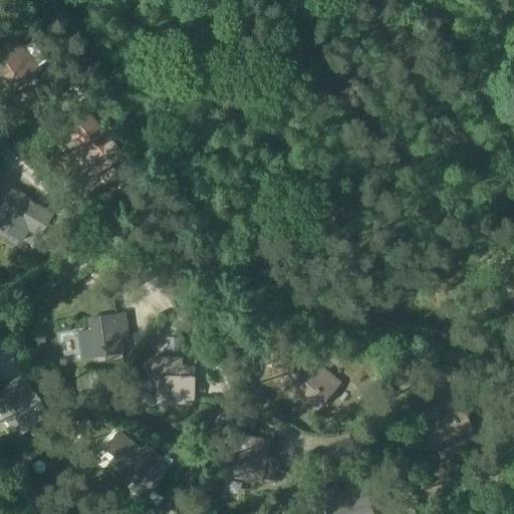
[(17,41),(0,52),(0,88),(4,94),(37,69),(17,41)]
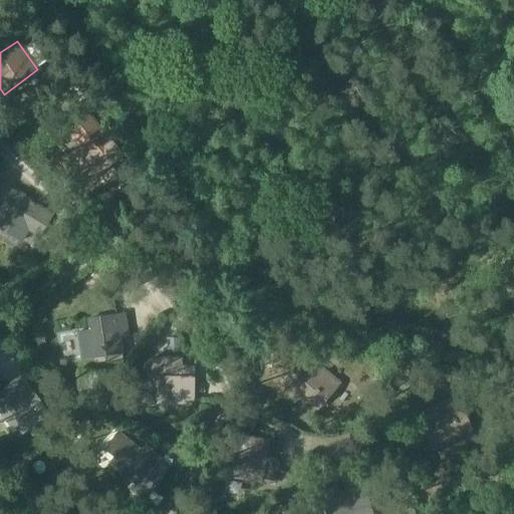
[(88,116),(68,135),(82,151),(74,159),(86,172),(93,166),(100,175),(122,155),(106,137),(106,136),(105,137),(88,116)]
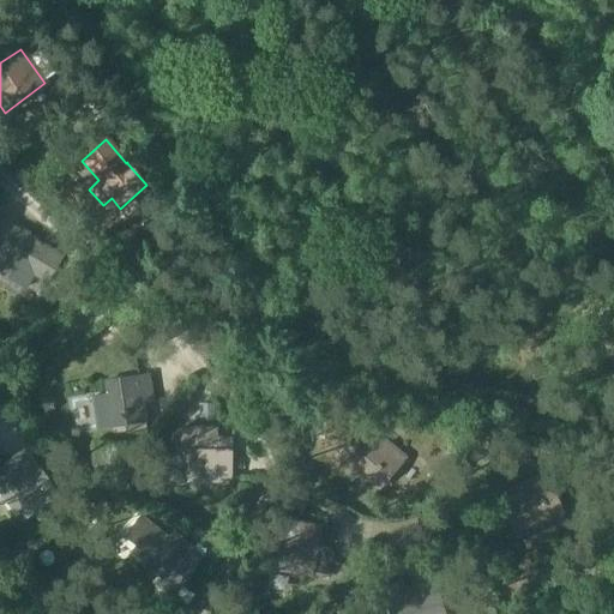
[(17,227),(0,251),(0,274),(26,290),(35,276),(47,282),(65,256),(17,227)]
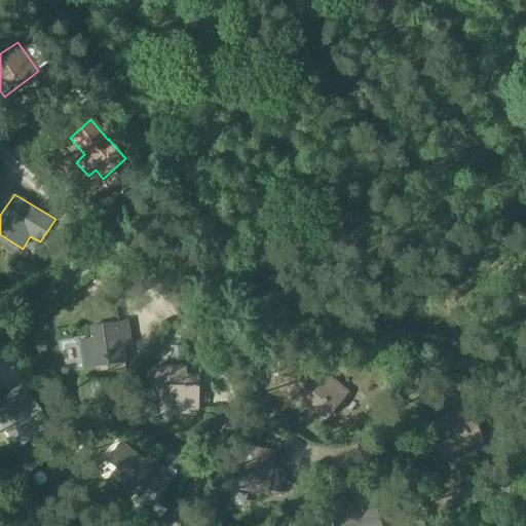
[(91,338),(80,339),(85,367),(125,361),(123,345),(132,344),(127,321),(90,327),(91,338)]
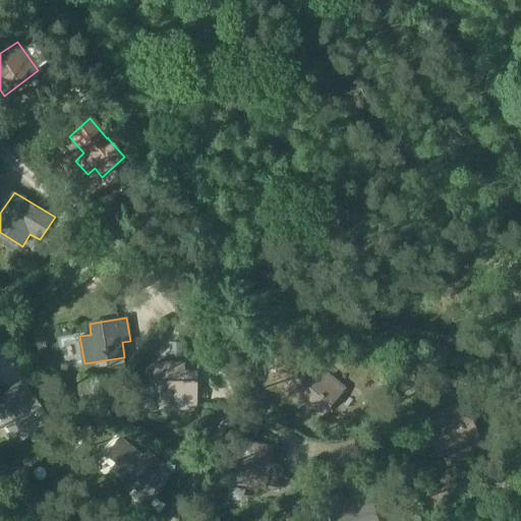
[(323,416),(347,388),(312,358),(288,387),(323,416)]
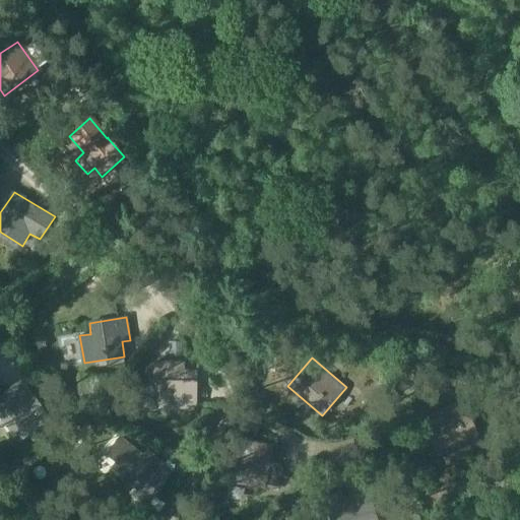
[(200,371),(175,370),(175,364),(154,363),(153,381),(157,381),(156,405),(198,406),(200,371)]
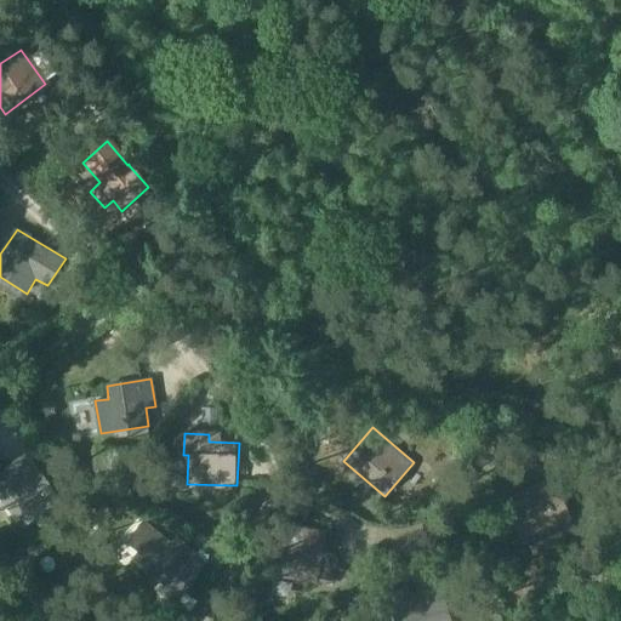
[(26,455),(0,473),(0,500),(22,530),(60,501),(26,455)]
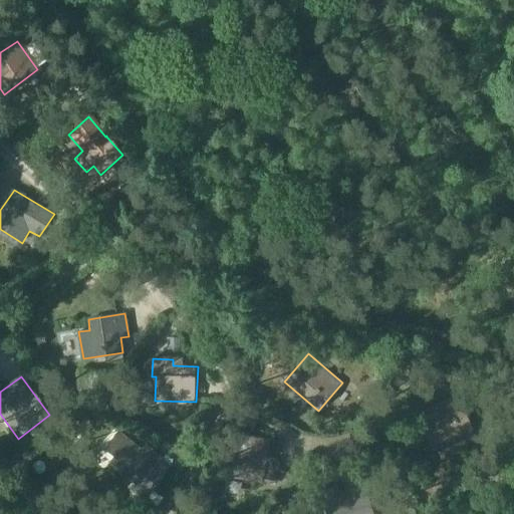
[(431,448),(473,429),(458,397),(416,416),(431,448)]
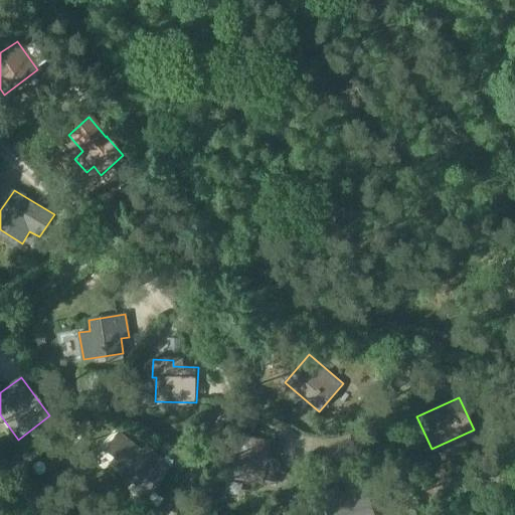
[(127,443),(117,436),(108,447),(109,448),(118,455),(112,461),(139,483),(134,489),(145,498),(146,499),(170,469),(143,447),(140,452),(128,442),(127,443)]
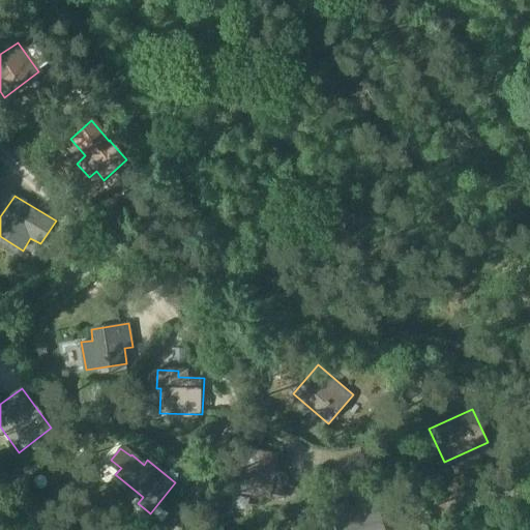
[(231,492),(230,500),(260,505),(261,496),(270,497),(274,471),(277,454),(238,448),(231,492)]
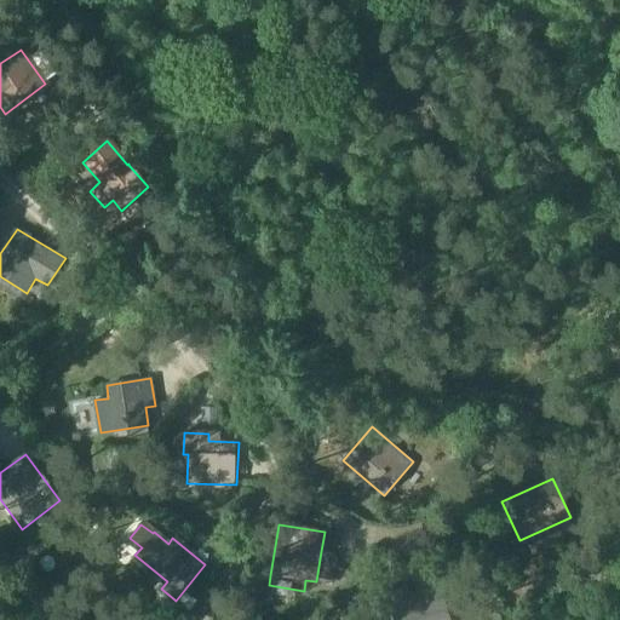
[(321,551),(316,581),(333,585),(338,554),(321,551)]
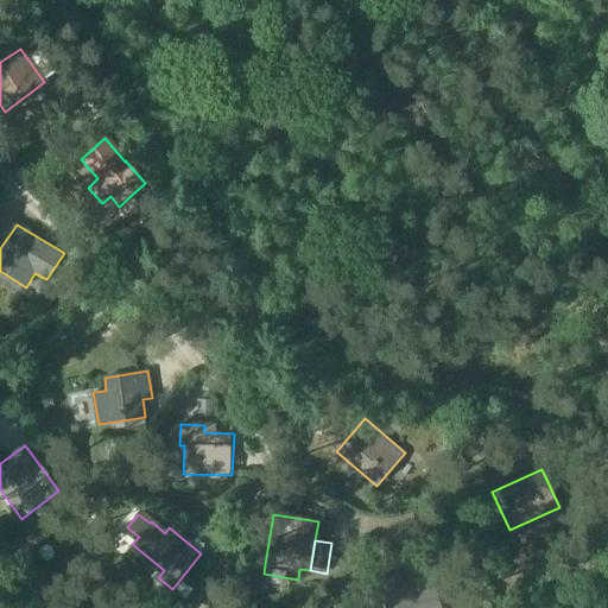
[(400,575),(380,581),(387,607),(441,607),(429,567),(411,571),(413,578),(401,582),(400,575)]
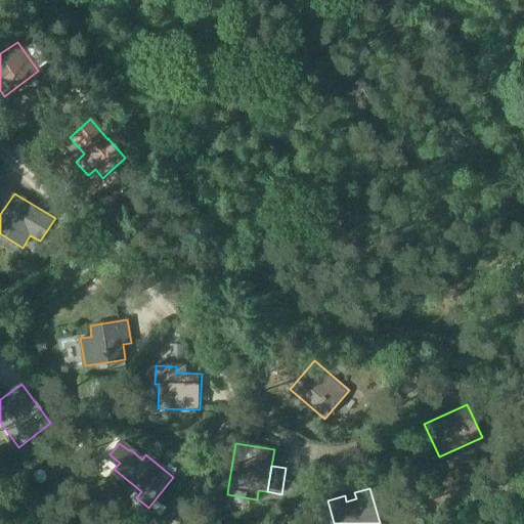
All buildings are outlined.
